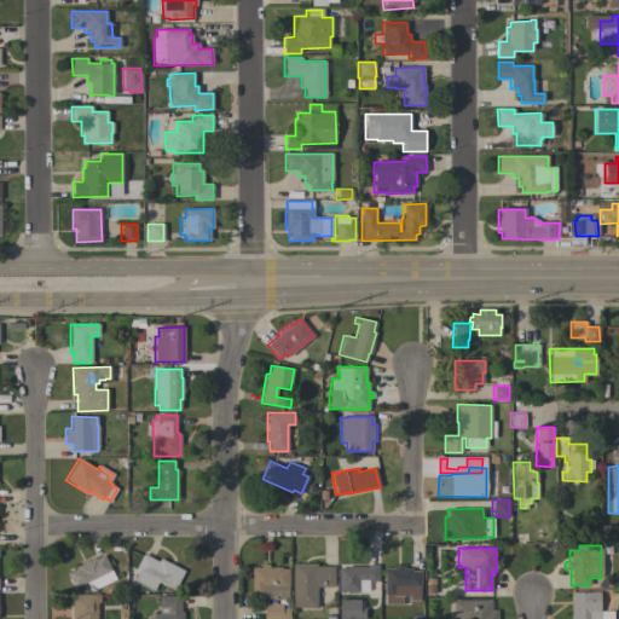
[(184,571),(174,590),(157,582),(154,590),(133,580),(138,572),(134,571),(143,554),(158,561),(160,559),(184,571)]
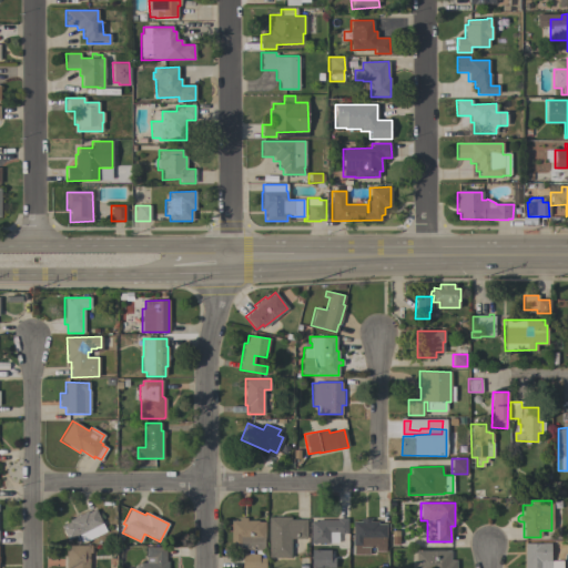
[(69,521),(68,520),(87,511),(88,513),(94,509),(105,530),(88,539),(84,531),(68,540),(60,526),(69,521)]
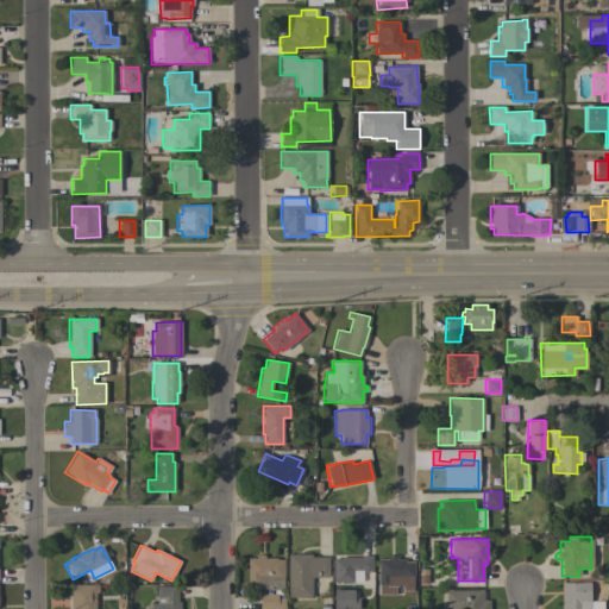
[(284,578),(283,578),(283,590),(256,590),(256,585),(248,585),(246,558),(256,558),(256,554),(264,554),(264,558),(276,558),(276,559),(284,559),(284,578)]
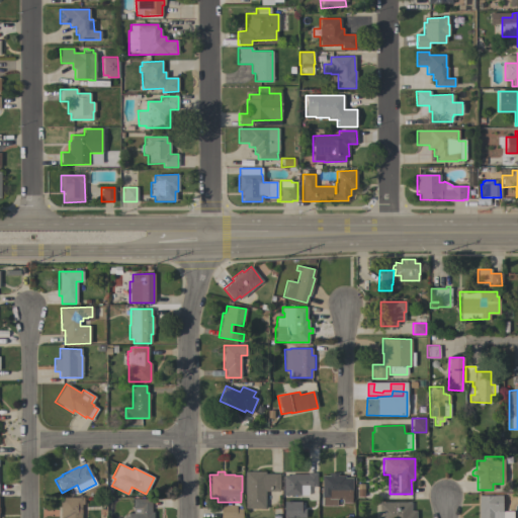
[(245,471),(265,471),(265,473),(279,473),(279,491),(264,491),(264,509),(245,508),(245,471)]
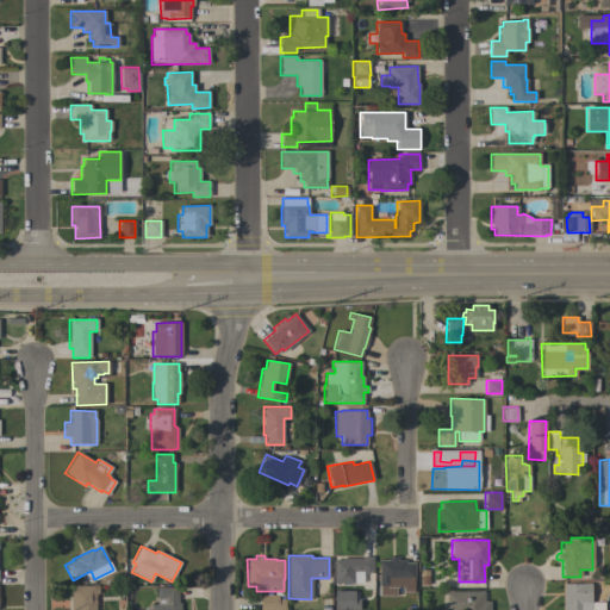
[(354,583),(334,583),(334,560),(341,560),(341,558),(363,558),(363,556),(373,556),(373,573),(362,573),(362,578),(354,578),(354,583)]
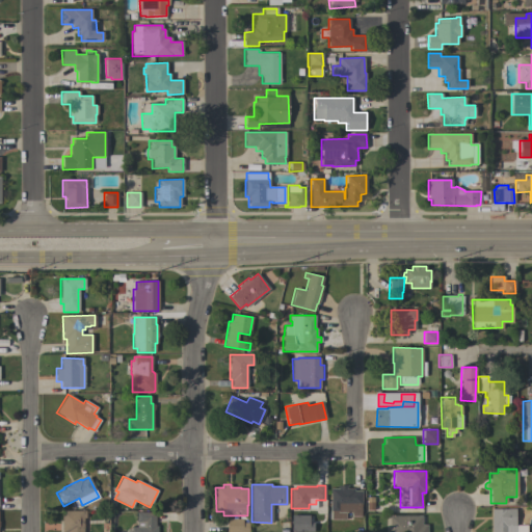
[(361,516),(351,516),(351,512),(345,512),(345,520),(328,520),(329,510),(330,510),(330,488),(337,488),(337,485),(347,485),(347,488),(353,488),(353,490),(361,490),(361,516)]
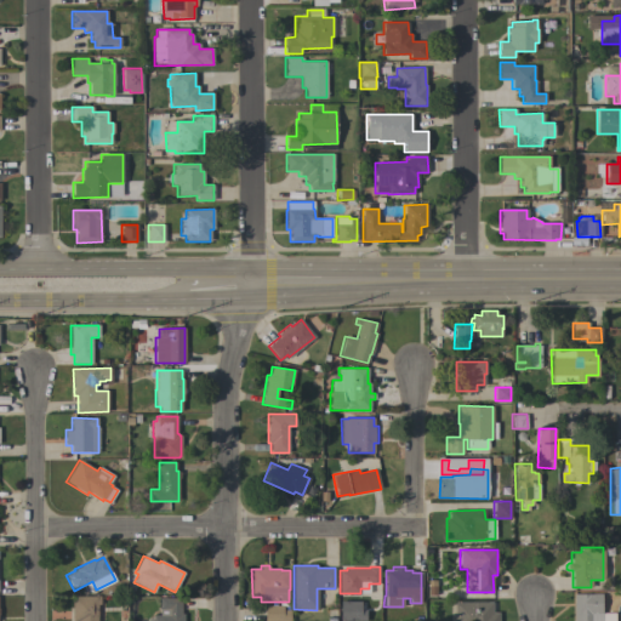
[(574,620),(574,593),(600,593),(600,613),(602,613),(602,620),(574,620)]
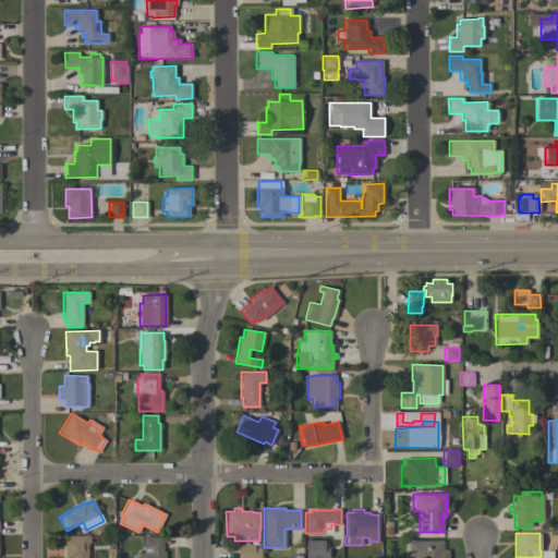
[(87,557),(64,557),(64,536),(89,536),(89,543),(87,543),(87,557)]
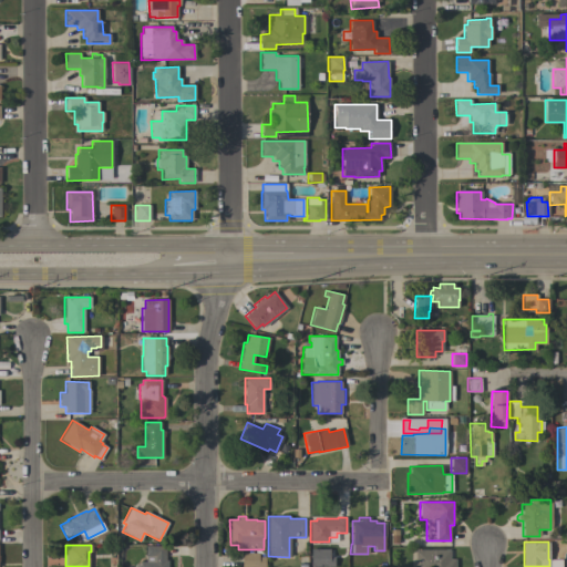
[(140,566),(140,562),(145,562),(145,546),(165,546),(165,560),(168,560),(168,566),(140,566)]
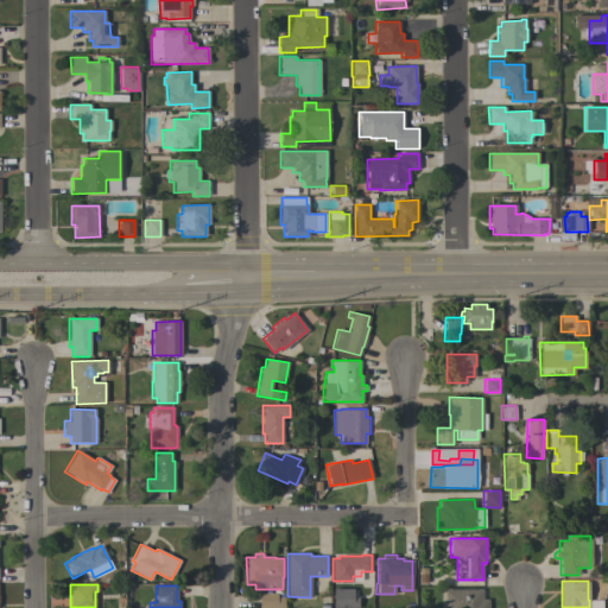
[(488,607),(444,607),(444,590),(481,589),(482,600),(488,600),(488,607)]
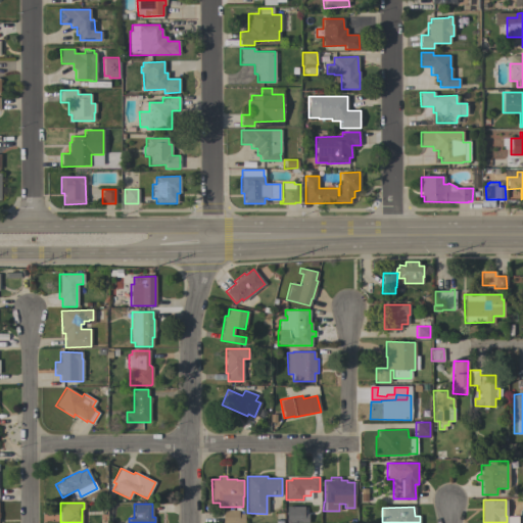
[(223,522),(223,510),(238,510),(238,514),(244,514),(244,522),(223,522)]
